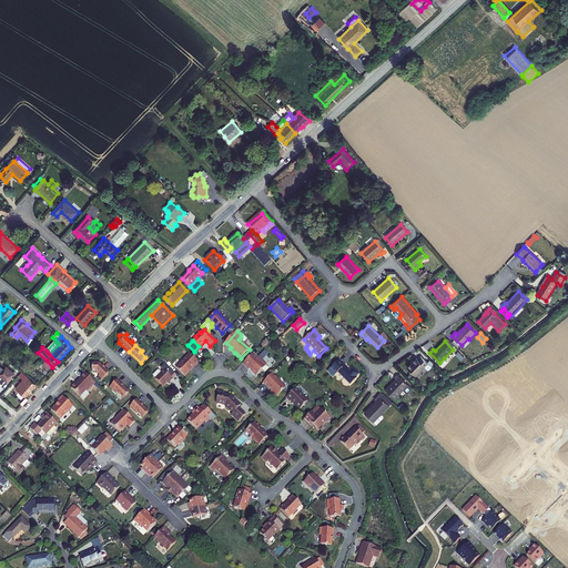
[(264,350),(257,357),(262,361),(269,354),(264,350)]
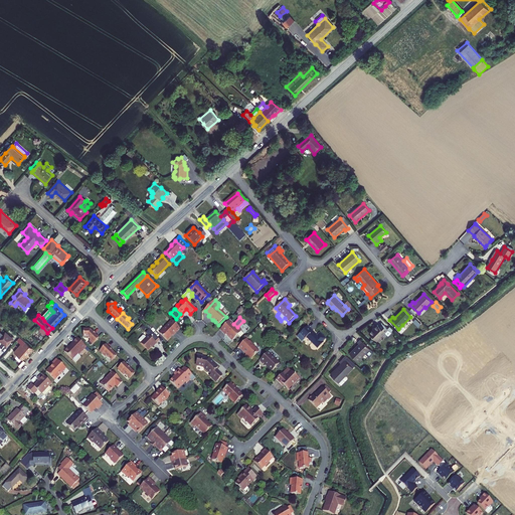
[(172,335),(180,328),(172,320),(164,328),(160,333),(167,341),(170,337),(170,336),(172,334),(172,335)]
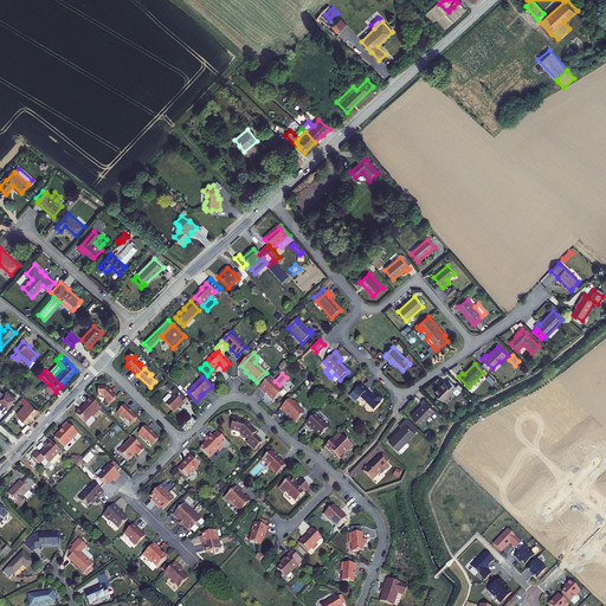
[(270,376),(259,388),(265,394),(266,393),(269,395),(269,397),(274,401),(279,395),(284,391),(284,389),(279,385),(275,381),(270,376)]
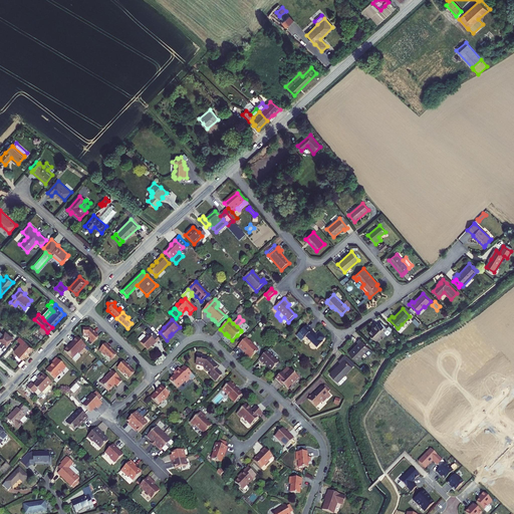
[(384,332),(388,329),(387,328),(380,322),(378,325),(377,324),(368,332),(376,340),(384,332)]
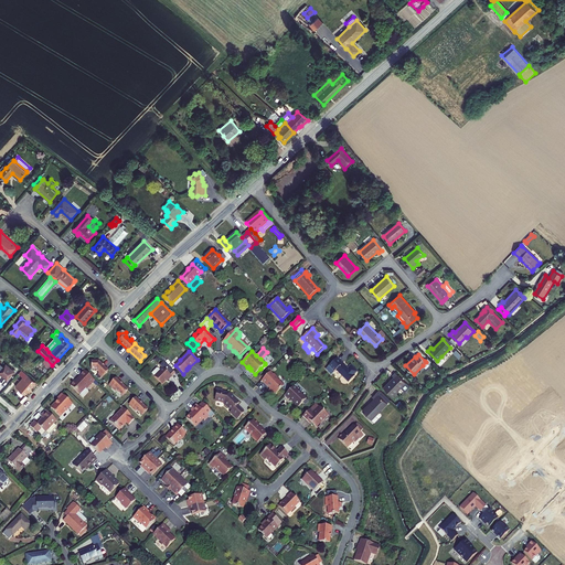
[(351,366),(348,370),(348,371),(347,369),(337,359),(328,368),(333,373),(337,371),(349,383),(354,376),(354,375),(358,373),(351,366)]
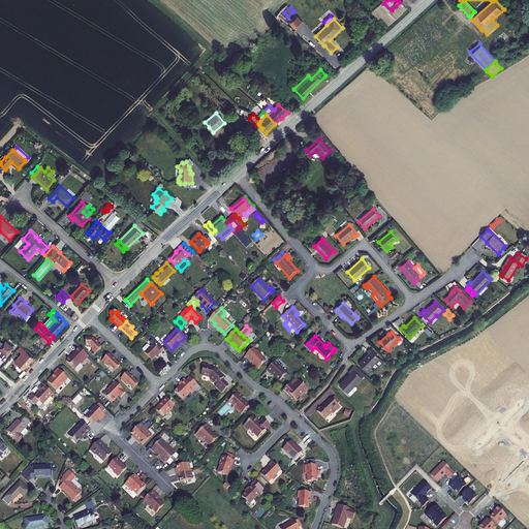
[(101,347),(93,338),(86,338),(85,345),(90,345),(93,349),(92,350),(95,353),(101,347)]
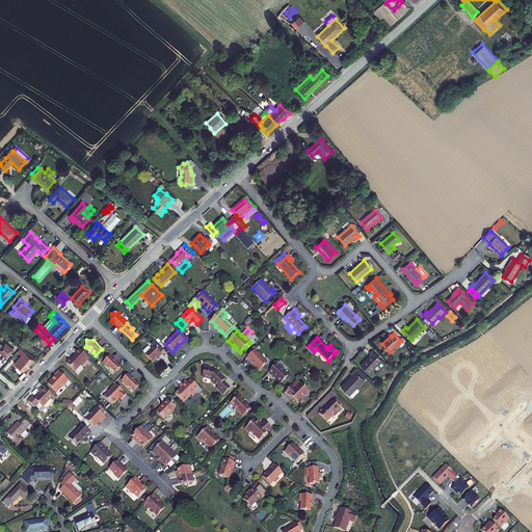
[(151,344),(153,346),(160,353),(163,349),(154,340),(151,344)]
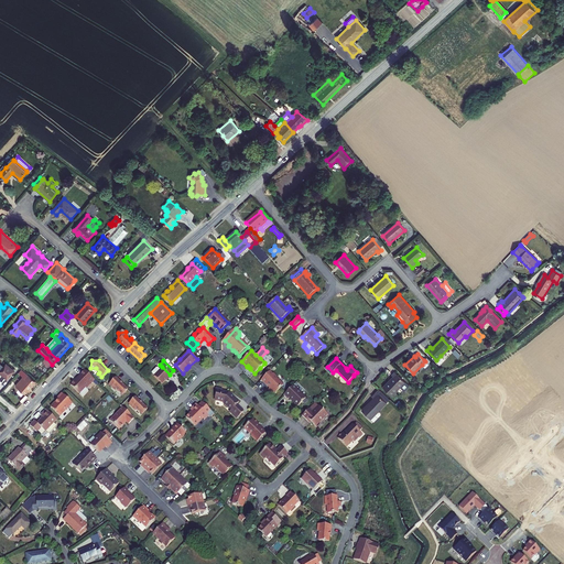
[(6,365),(3,367),(1,369),(0,370),(0,372),(7,379),(14,371),(6,365)]
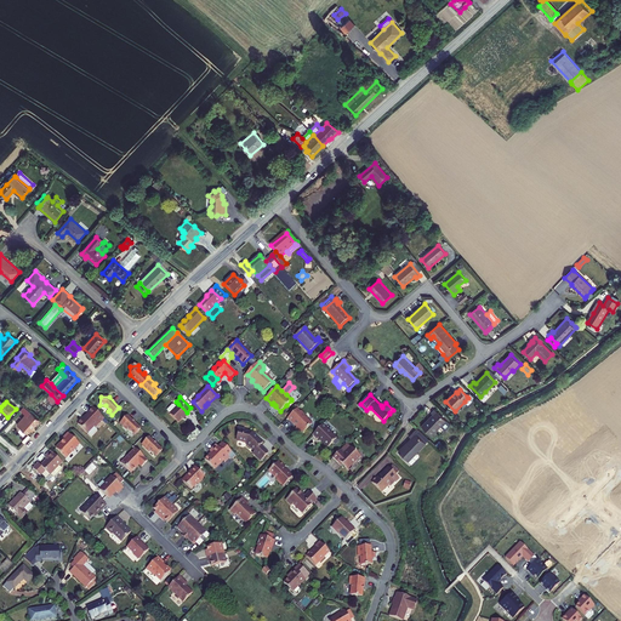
[(184,416),(186,417),(193,410),(191,408),(187,412),(178,404),(176,406),(170,414),(169,414),(178,422),(184,416)]
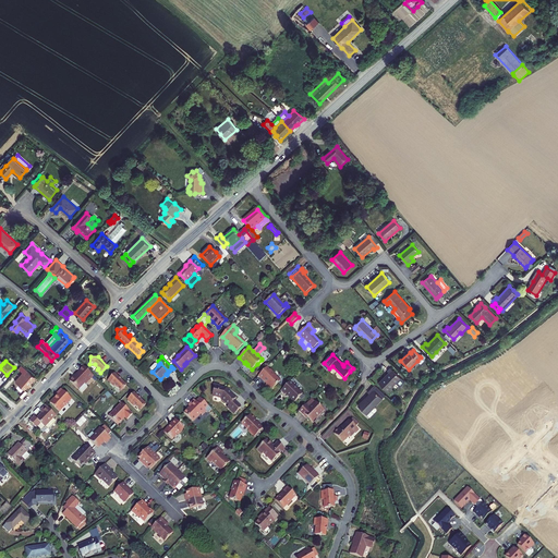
[(35,377),(22,365),(19,368),(23,373),(15,383),(24,390),(35,377)]
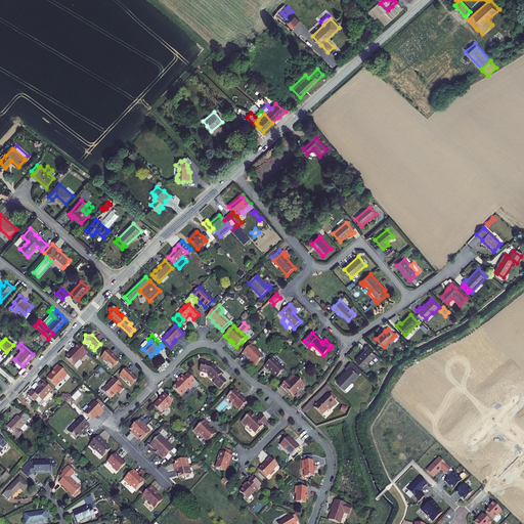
[(88,353),(78,344),(73,349),(74,350),(70,354),(69,354),(64,358),(73,366),(79,360),(80,361),(88,353)]
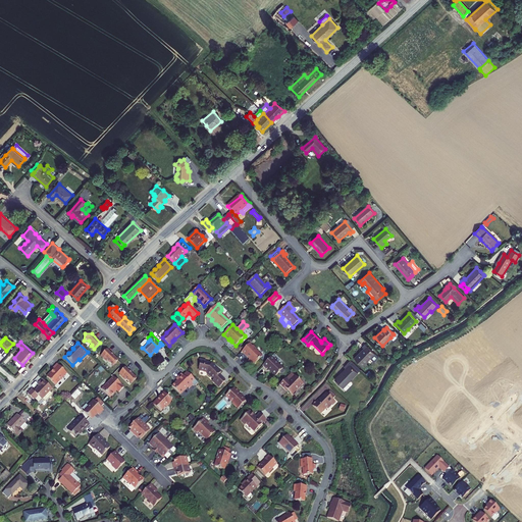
[(250,345),(242,353),(248,358),(249,358),(251,360),(249,362),(253,366),(255,364),(256,364),(262,357),(256,351),(257,350),(254,346),(252,347),(250,345)]
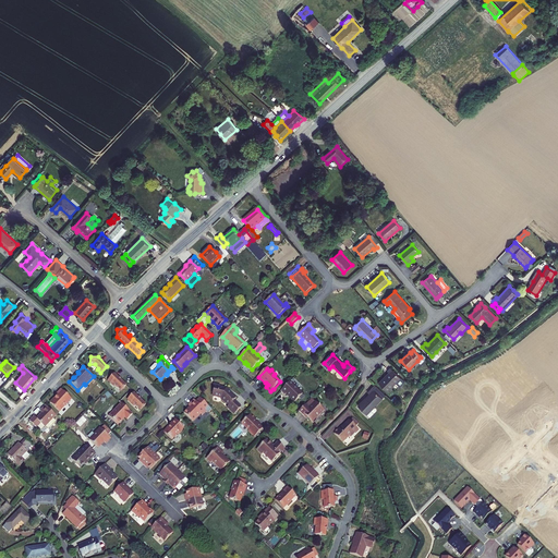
[(401,378),(391,368),(388,371),(389,373),(379,383),(388,391),(397,383),(401,378)]
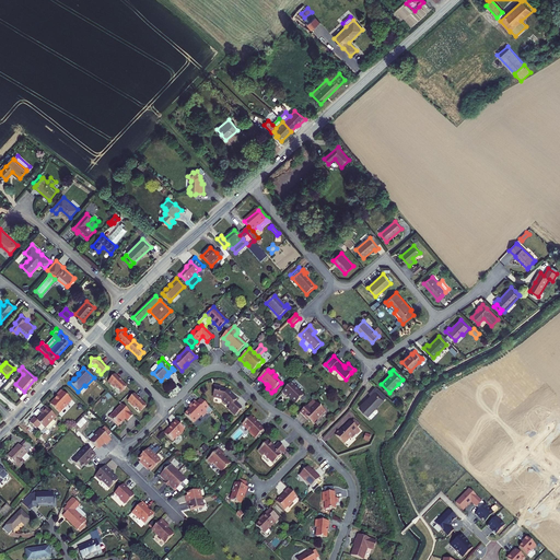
[(127,386),(115,375),(108,382),(115,387),(116,386),(121,392),(127,386)]
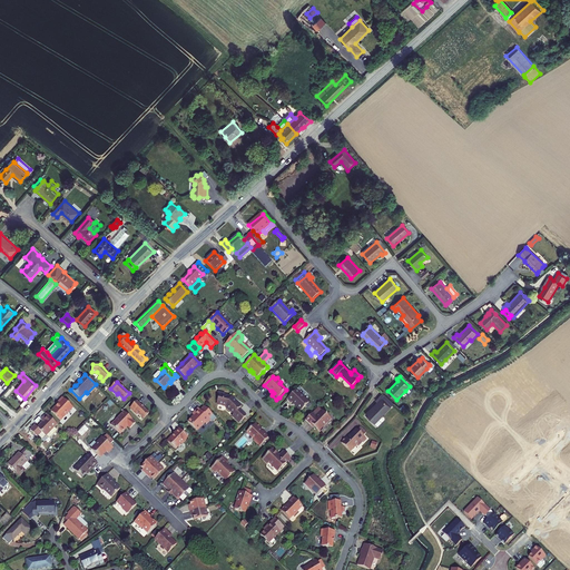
[(297,390),(287,400),(292,404),(294,402),(297,405),(297,406),(302,411),(305,408),(306,408),(306,406),(310,403),(306,400),(306,399),(297,390)]
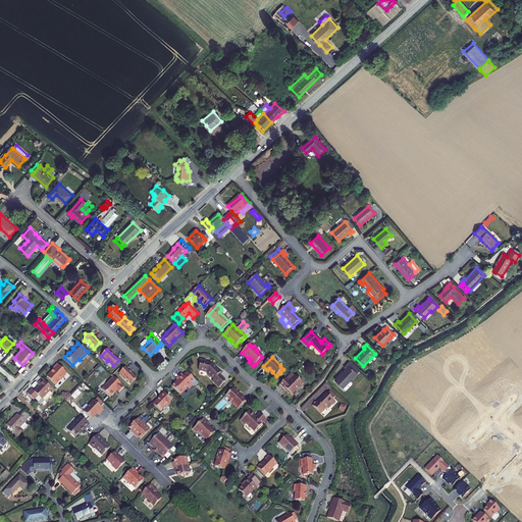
[(205,360),(200,359),(199,365),(199,370),(200,371),(207,372),(207,374),(209,376),(210,376),(216,381),(214,383),(218,387),(225,381),(218,374),(221,372),(212,363),(205,362),(205,360)]
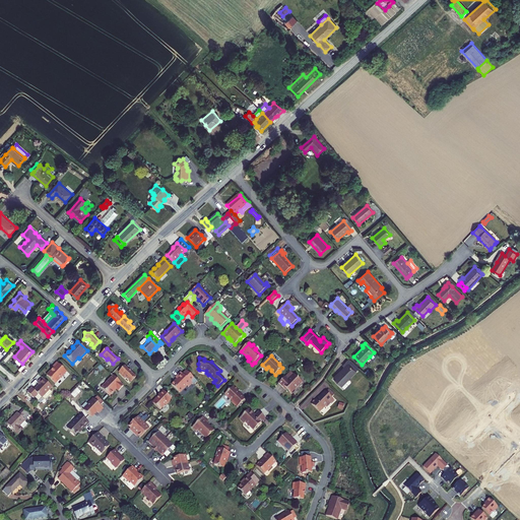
[(342,386),(360,369),(349,360),(343,366),(345,367),(334,379),(342,386)]
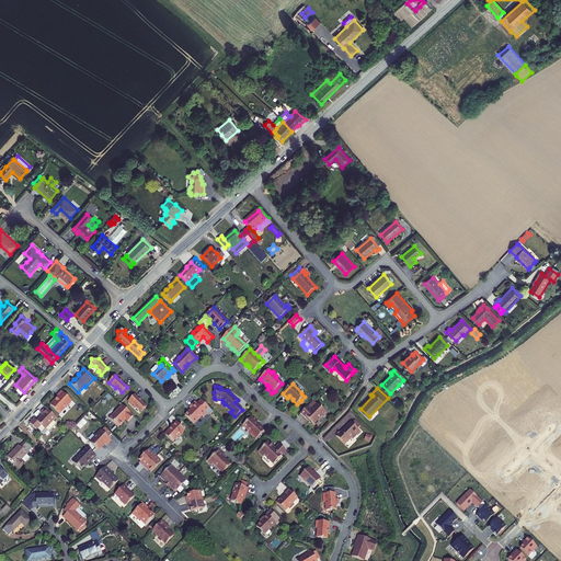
[(71,401),(61,391),(56,397),(57,399),(55,401),(55,400),(49,405),(59,414),(71,401)]
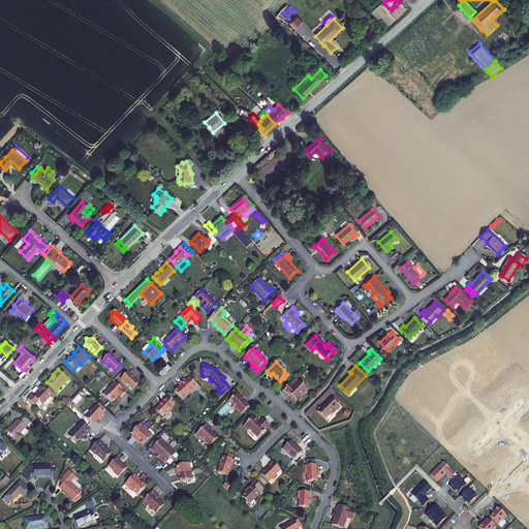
[(138,383),(127,373),(121,378),(127,384),(128,383),(133,389),(138,383)]
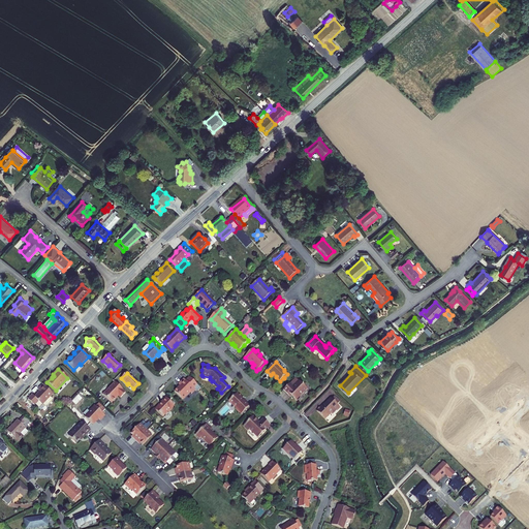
[(188,377),(185,380),(193,389),(197,384),(188,377)]
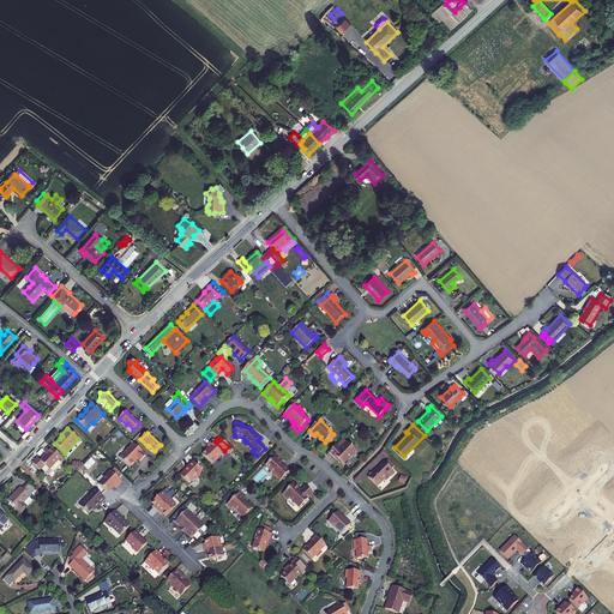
[(341,449),(348,441),(344,438),(337,445),(341,449)]
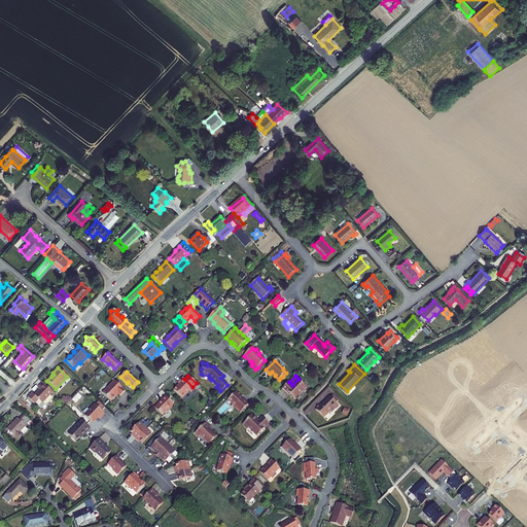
[(184,379),(182,377),(178,382),(179,384),(173,390),(180,396),(183,396),(189,390),(191,392),(195,388),(192,387),(184,379)]
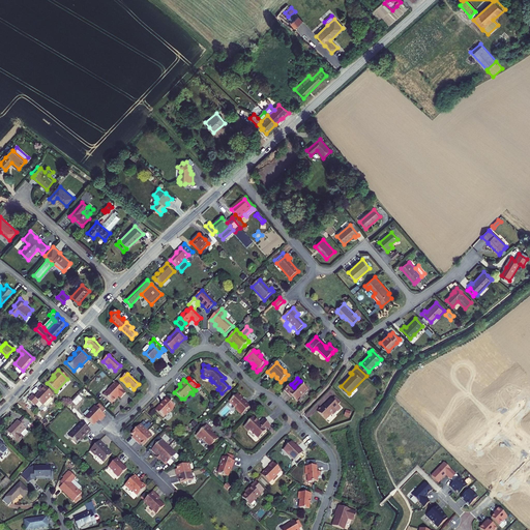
[(291,384),(285,390),(290,396),(291,395),(298,402),(302,399),(301,398),(308,389),(300,381),(294,387),(291,384)]
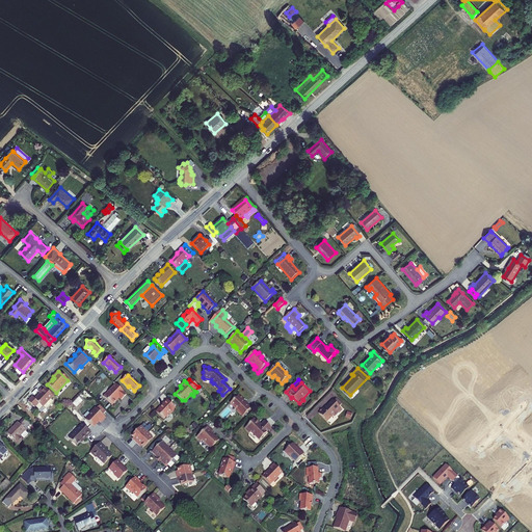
[(121,400),(127,395),(115,384),(104,397),(112,405),(118,398),(121,400)]
